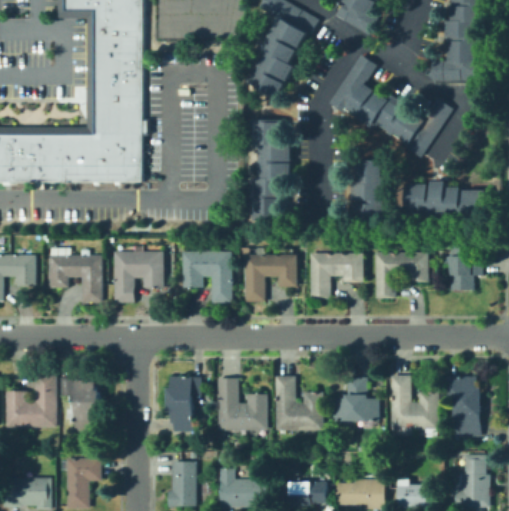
[(142,0),(142,11),(87,10),(87,19),(56,19),(56,0),(142,0)]
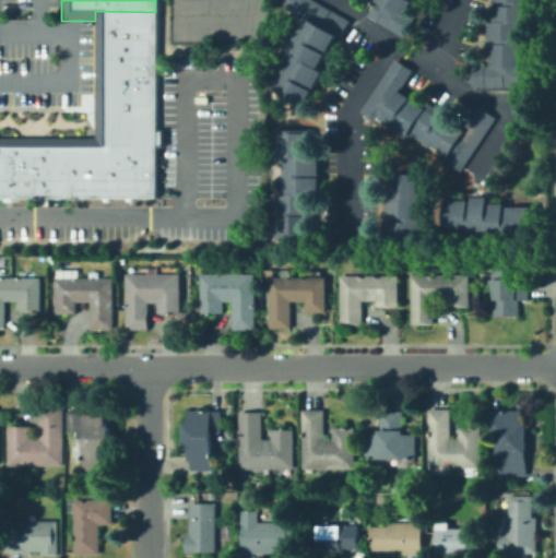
[(307,0),(347,22),(338,39),(335,38),(317,70),(322,73),(304,107),(271,90),(274,84),(276,86),(279,83),(276,82),(287,63),(290,64),(292,62),(288,60),(290,56),(284,52),(287,48),(291,50),(293,47),(291,46),(300,27),(303,28),(305,25),(302,23),(304,21),(282,9),(286,0),(307,0)]
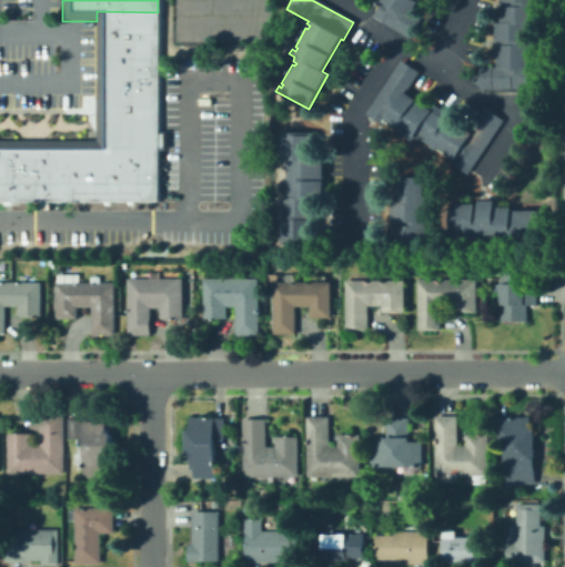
[(421,0),(412,17),(419,20),(407,39),(371,18),(381,1),(377,0),(421,0)]
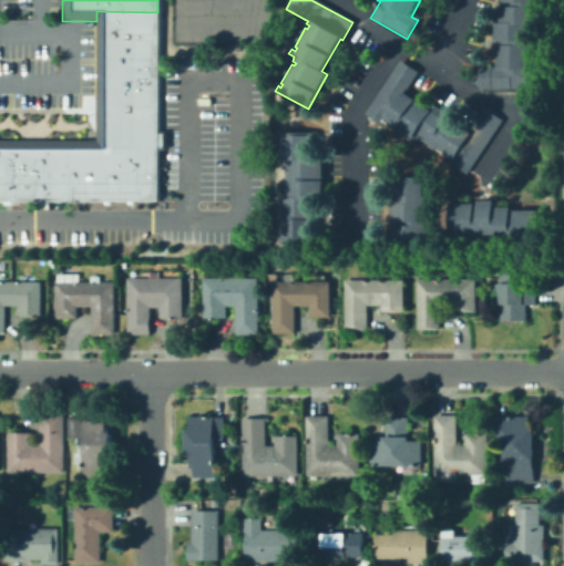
[(536,0),(536,14),(533,14),(533,20),(537,20),(537,24),(531,26),(531,29),(527,30),(527,33),(529,33),(530,43),(531,43),(531,49),(527,49),(527,61),(530,61),(530,68),(539,68),(539,90),(478,90),(478,68),(496,68),(496,42),(494,42),(494,23),(500,23),(500,0),(536,0)]
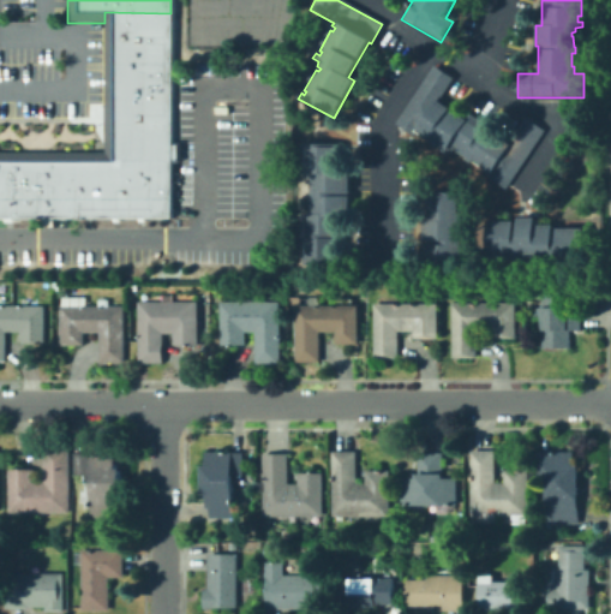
[(103,41),(105,23),(105,12),(171,13),(171,42),(103,41)]
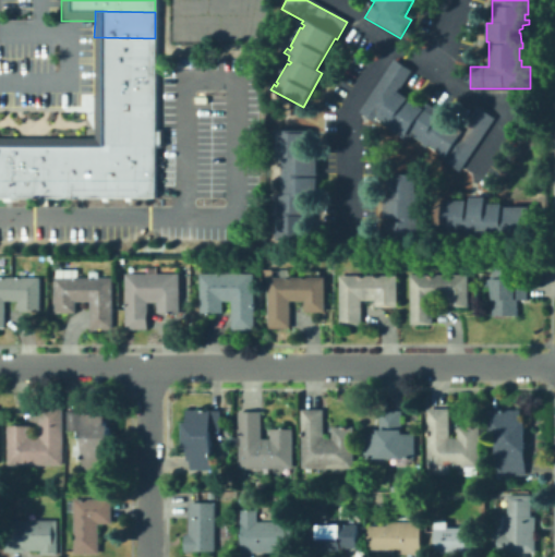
[(155,38),(154,63),(94,62),(94,37),(155,38)]
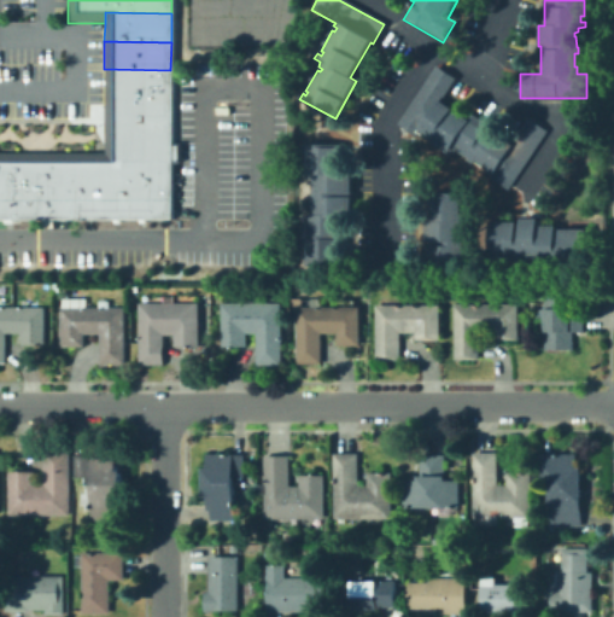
[(440,103),(467,121),(472,115),(487,126),(486,129),(509,145),(526,120),(545,132),(506,191),(487,178),(490,174),(483,169),(484,168),(473,161),(472,164),(466,161),(467,159),(457,153),(458,151),(456,149),(454,152),(449,150),(448,152),(443,149),(442,151),(421,137),(422,134),(419,132),(415,138),(396,124),(434,67),(455,80),(440,103)]
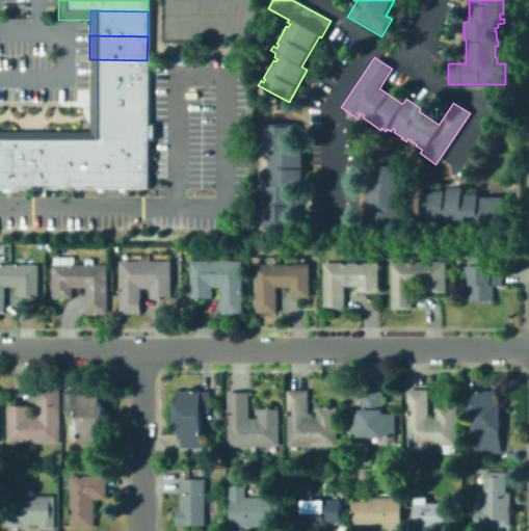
[(147,60),(147,85),(89,84),(89,59),(147,60)]
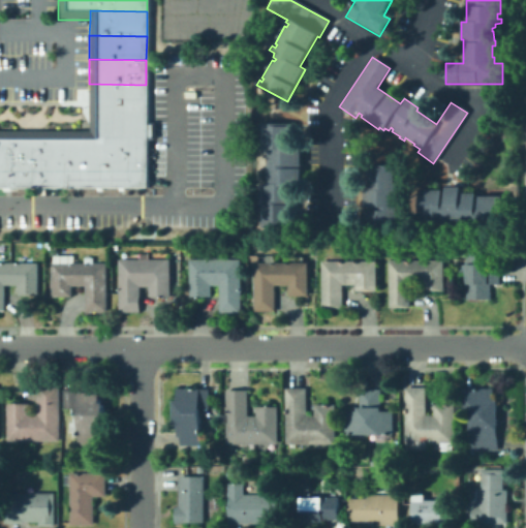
[(146,85),(146,109),(88,109),(89,84),(146,85)]
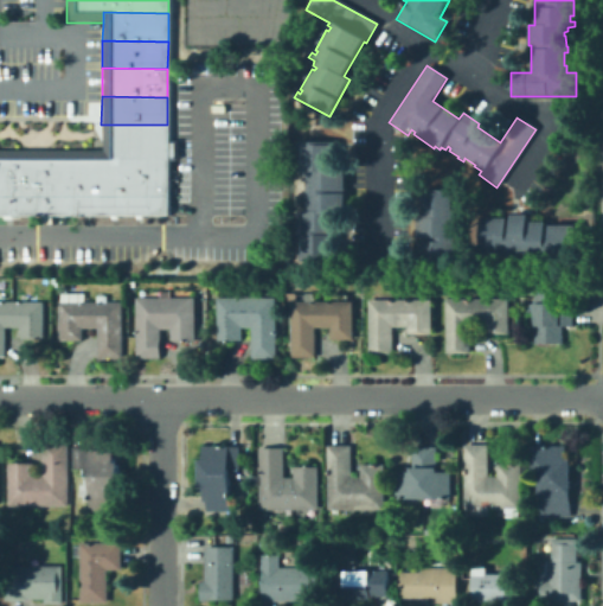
[(167,125),(166,142),(177,142),(177,161),(168,161),(146,161),(124,161),(113,161),(113,153),(101,153),(101,125),(167,125)]
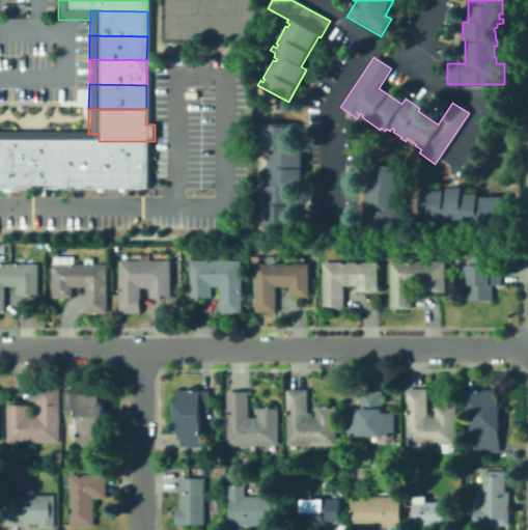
[(293,124),(293,149),(301,149),(302,187),(295,187),(295,202),(293,202),(293,230),(261,230),(261,220),(264,220),(264,208),(259,208),(260,203),(261,204),(261,194),(264,194),(264,191),(260,191),(260,186),(267,186),(267,182),(270,182),(270,178),(268,178),(266,151),(261,151),(262,141),(264,141),(264,131),(260,131),(260,126),(293,124)]
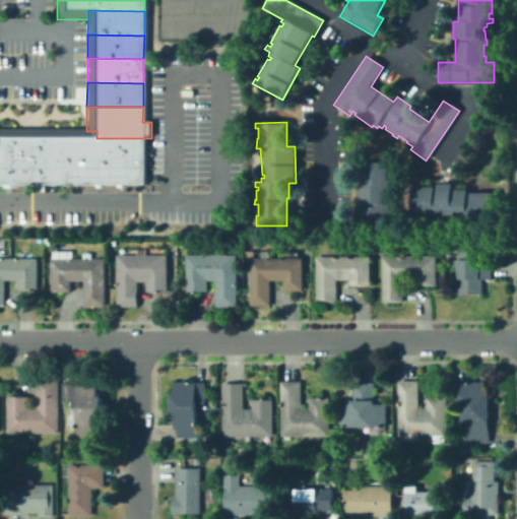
[(18,186),(0,185),(0,130),(18,130),(18,186)]
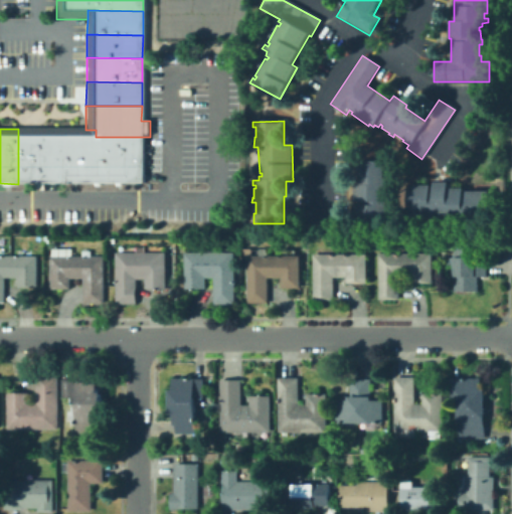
[(40,184),(18,184),(18,129),(41,129),(40,184)]
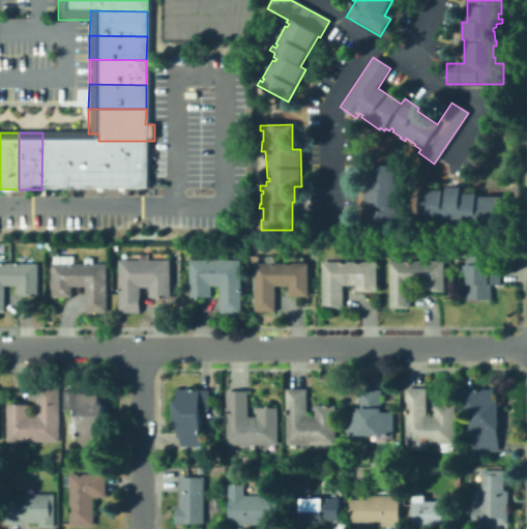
[(65,189),(41,189),(42,133),(66,134),(65,189)]
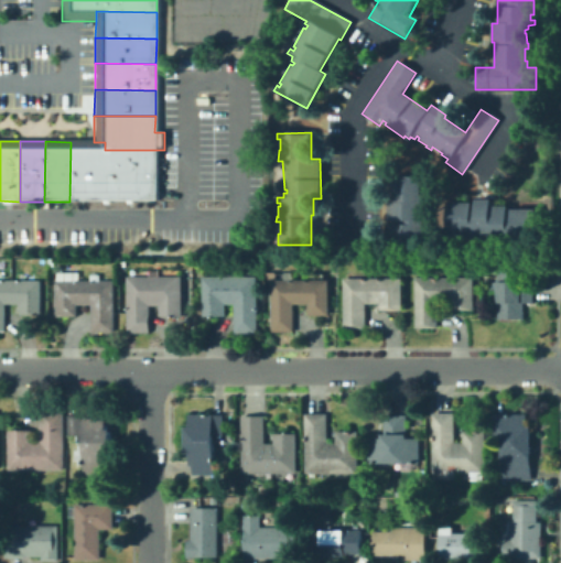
[(71,142),(94,142),(93,202),(69,202),(71,142)]
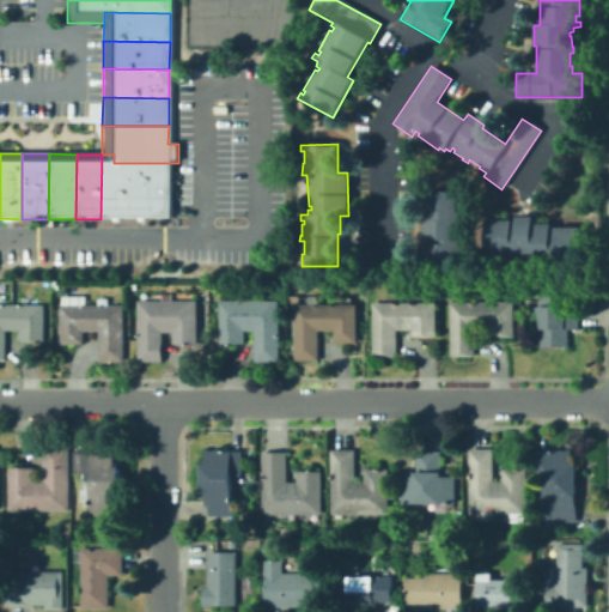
[(126,163),(125,220),(101,219),(102,155),(114,155),(114,163),(126,163)]
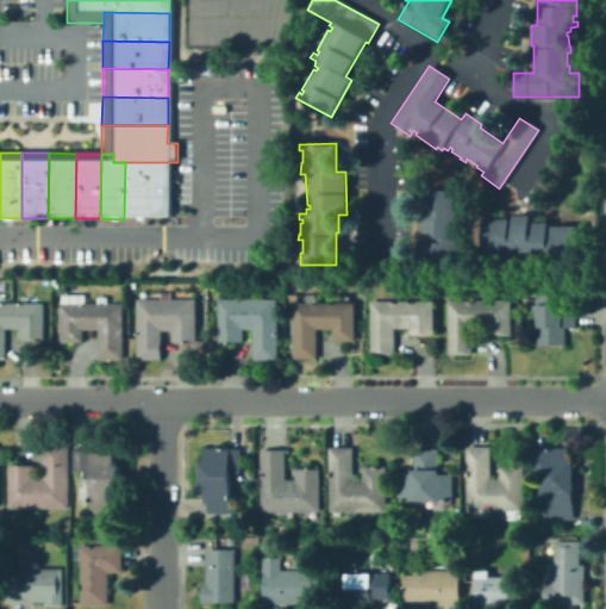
[(147,162),(147,219),(124,219),(125,162),(147,162)]
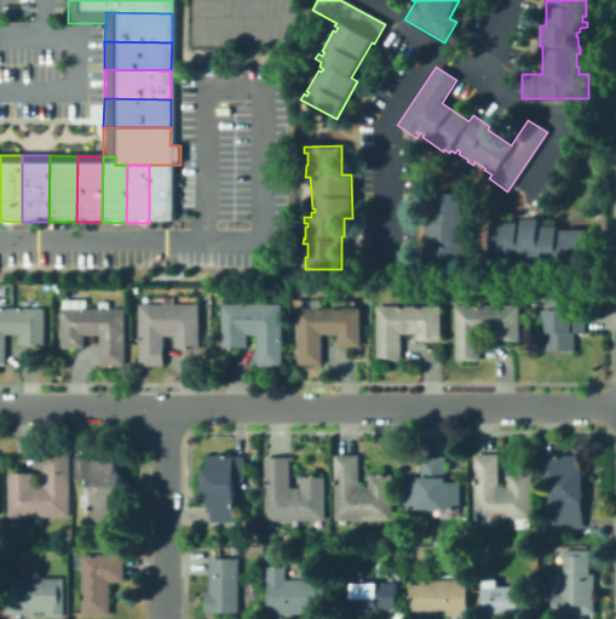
[(149,165),(172,165),(171,223),(149,223),(149,165)]
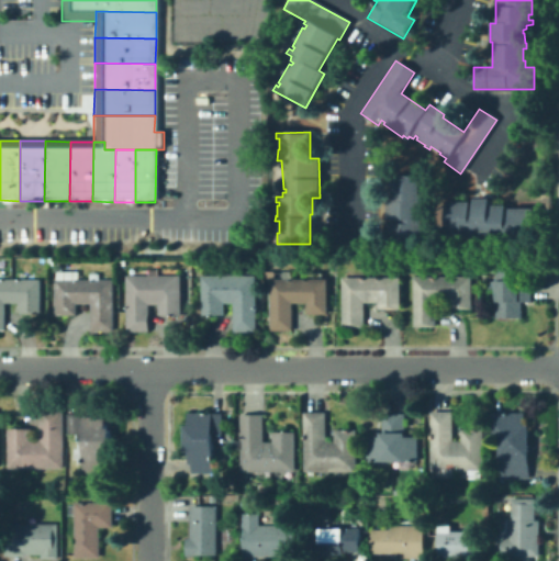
[(418,183),(420,194),(422,194),(422,203),(423,203),(423,209),(418,209),(418,211),(422,211),(422,234),(420,234),(420,237),(423,237),(423,243),(387,243),(386,202),(390,202),(389,177),(423,177),(423,183),(418,183)]
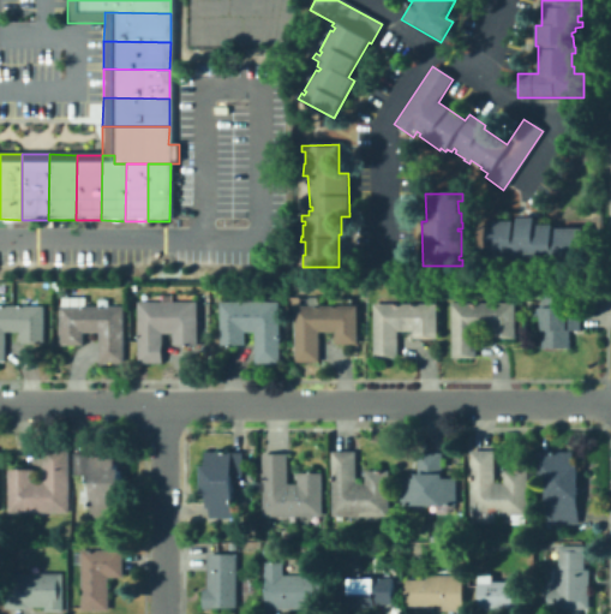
[(533,219),(533,226),(551,226),(552,230),(582,230),(582,266),(571,266),(571,262),(559,262),(559,267),(551,267),(551,264),(543,264),(543,262),(538,262),(538,267),(532,267),(532,255),(526,255),(526,257),(515,257),(515,260),(509,260),(508,255),(497,255),(497,257),(486,257),(485,222),(516,222),(516,219),(533,219)]
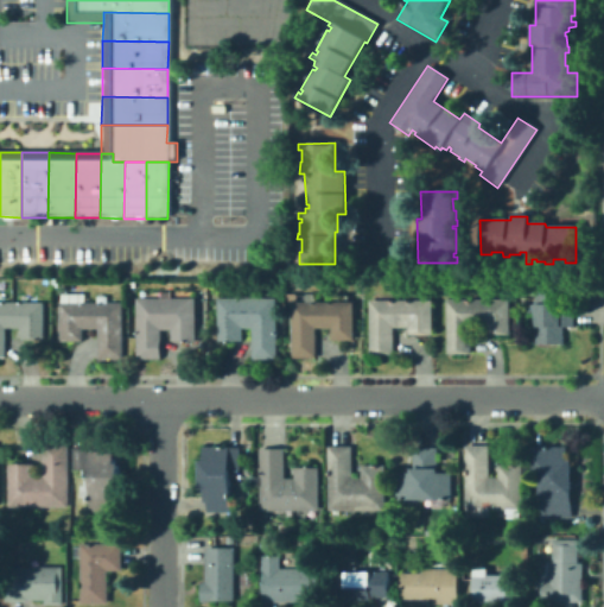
[(533,316),(571,316),(571,304),(560,304),(560,288),(533,288),(533,316)]
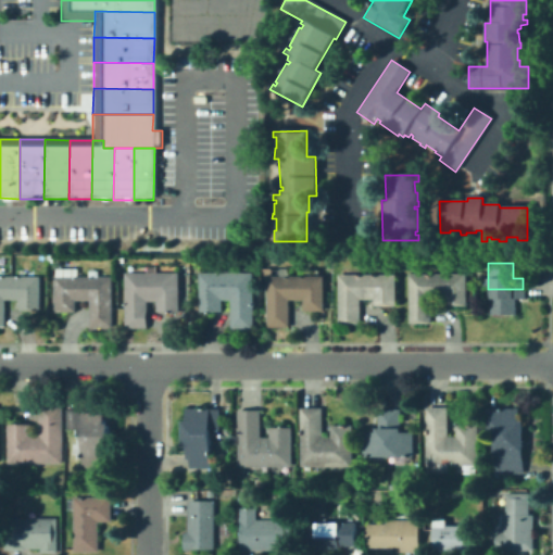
[(124,274),(124,329),(146,329),(146,304),(150,304),(150,274),(124,274)]
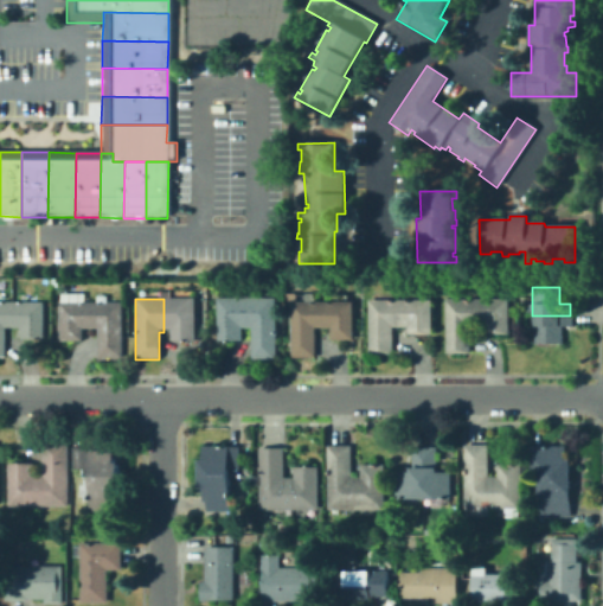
[(194,299),(194,342),(168,342),(168,332),(164,332),(164,299),(194,299)]
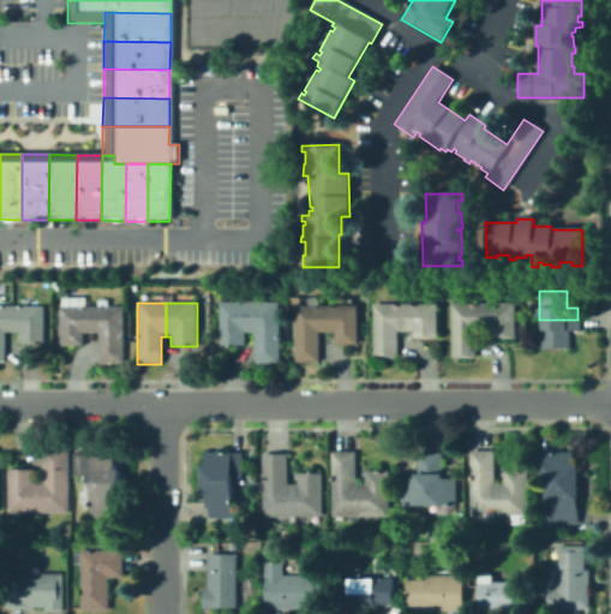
[(219,303),(220,345),(244,345),(243,333),(249,333),(249,303),(219,303)]
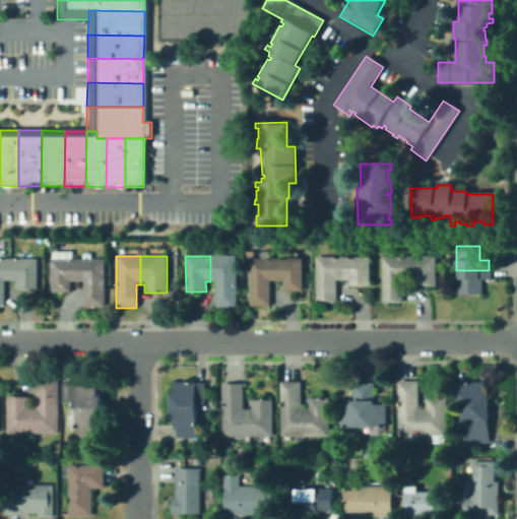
[(236,256),(236,307),(214,307),(214,281),(210,281),(210,256),(236,256)]
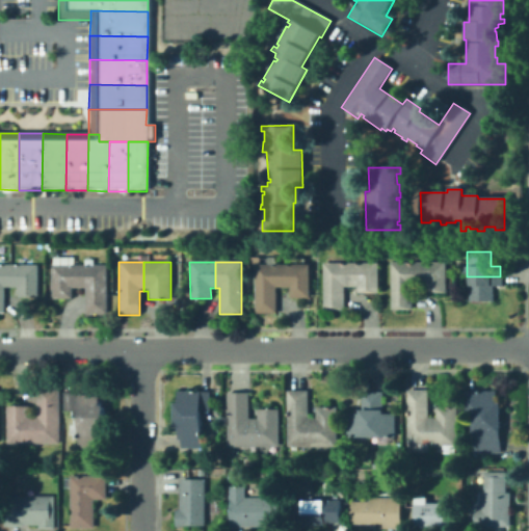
[(322,263),(321,307),(343,307),(343,287),(349,287),(349,263),(322,263)]
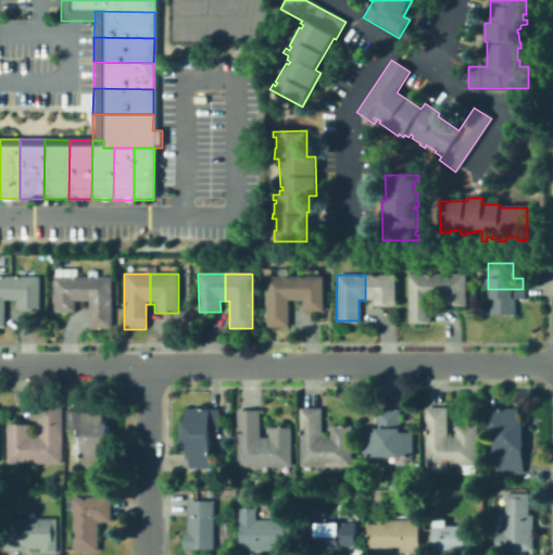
[(393,276),(393,307),(372,307),(372,300),(365,300),(365,275),(393,276)]
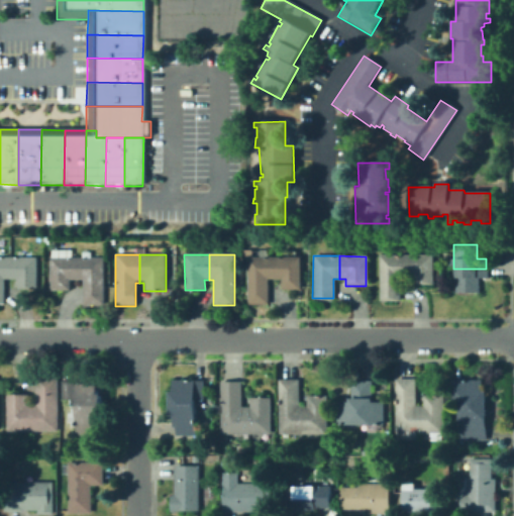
[(379,255),(379,301),(399,301),(399,279),(405,279),(405,255),(379,255)]
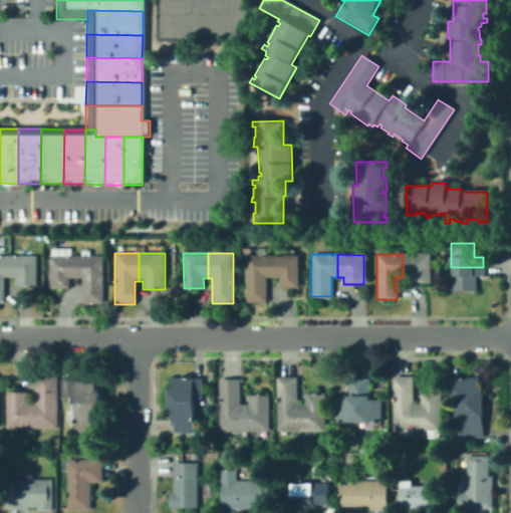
[(429,254),(429,284),(409,284),(409,277),(403,277),(403,254),(429,254)]
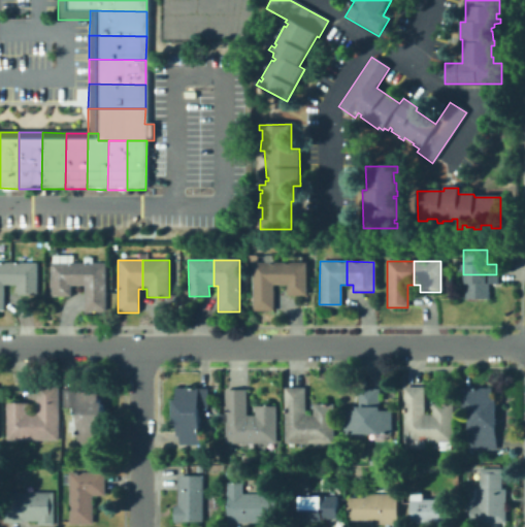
[(0,311),(3,311),(3,287),(9,287),(9,263),(0,263),(0,311)]
